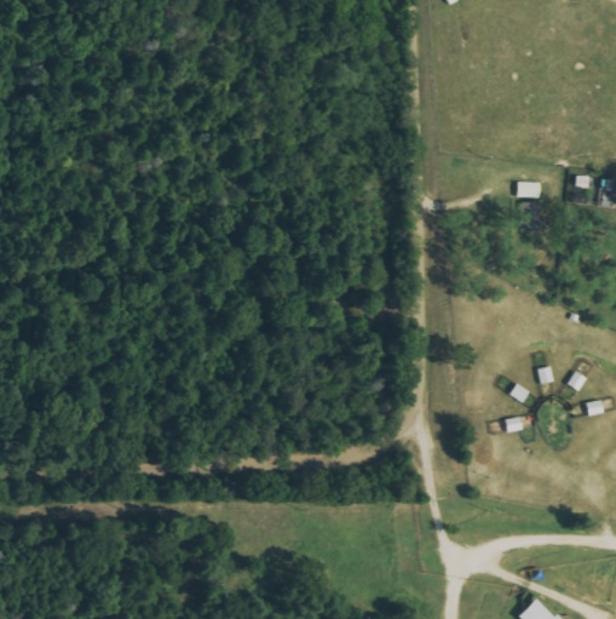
[(575,187),(587,187),(587,177),(575,176),(575,187)]
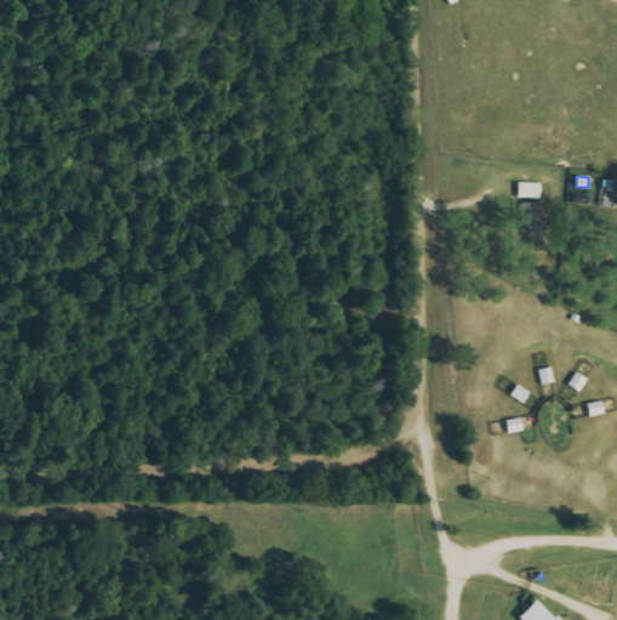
[(542,183),(519,182),(519,197),(542,198),(542,183)]
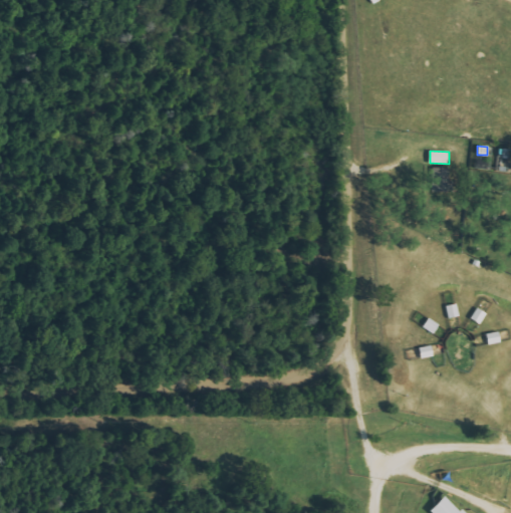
[(460,316),(457,303),(447,305),(449,318),(460,316)]
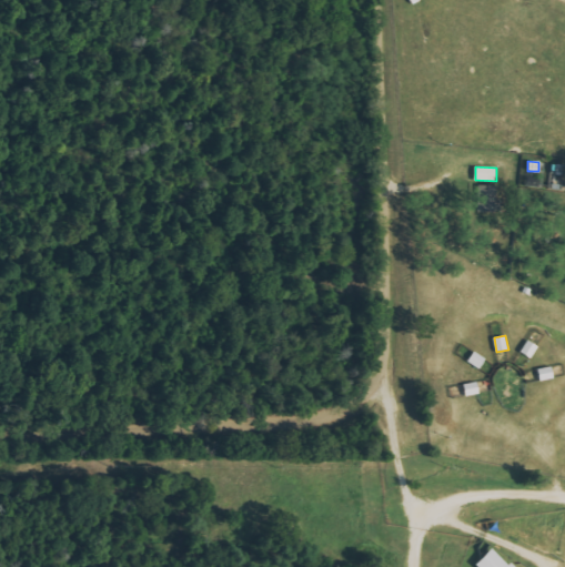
[(521,352),(531,357),(537,347),(528,341),(521,352)]
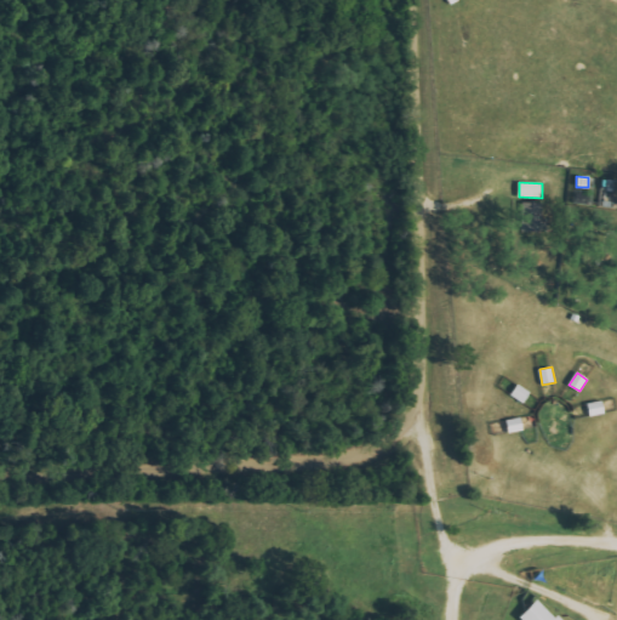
[(510,394),(523,403),(530,392),(516,384),(510,394)]
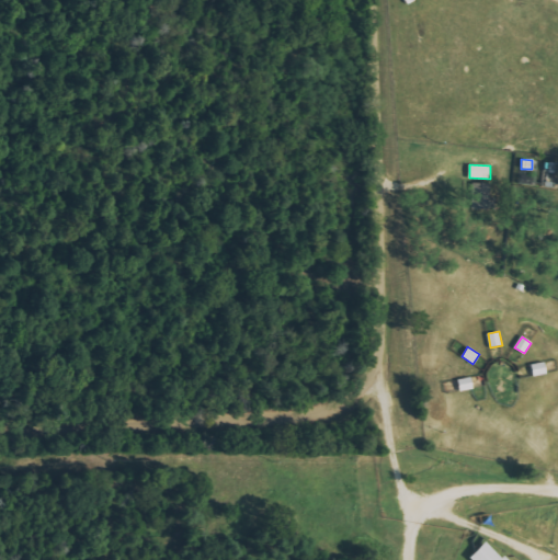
[(532,375),(545,374),(544,363),(531,364),(532,375)]
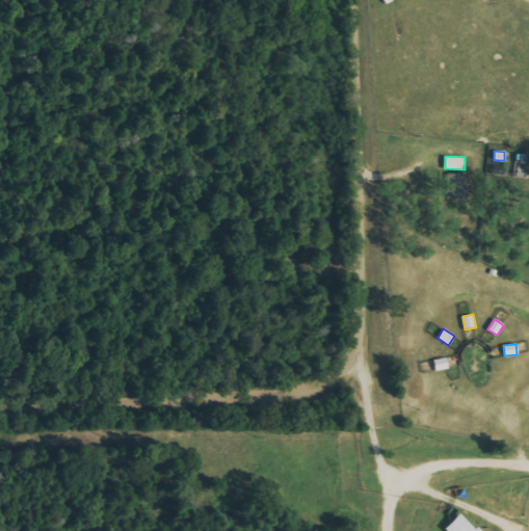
[(435,371),(448,368),(446,357),(433,360),(435,371)]
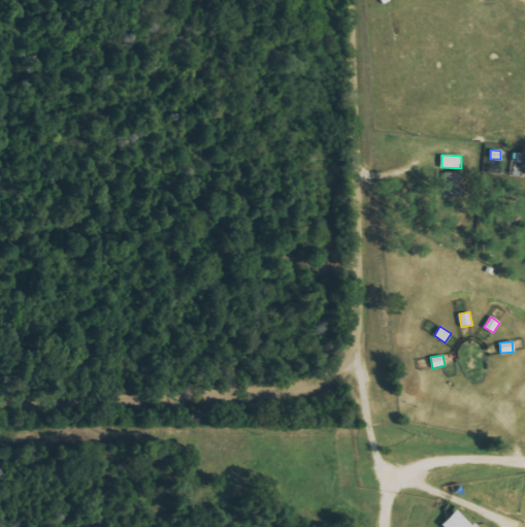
[(473,526),(455,508),(438,525),(440,526),(473,526)]
